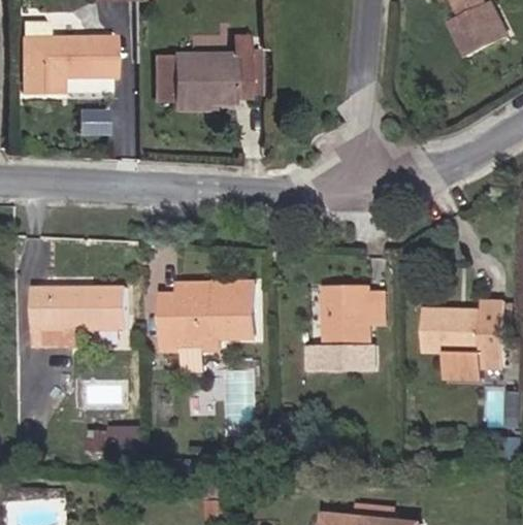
[(450,0),(457,13),(446,20),(463,55),(507,33),(491,0),(486,0),(484,1),(483,0),(450,0)]
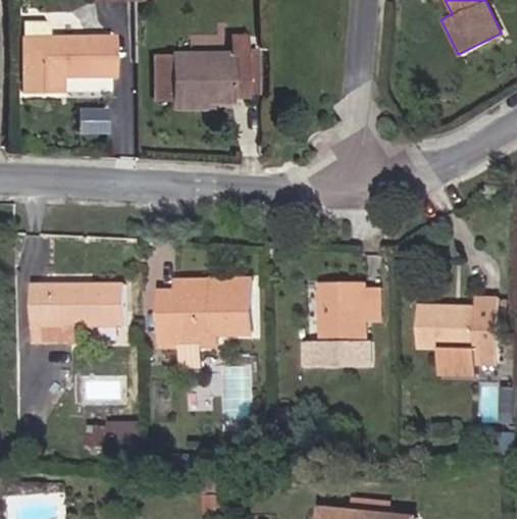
[(42,18),(15,19),(16,89),(55,89),(55,74),(107,73),(106,35),(42,36),(42,18)]
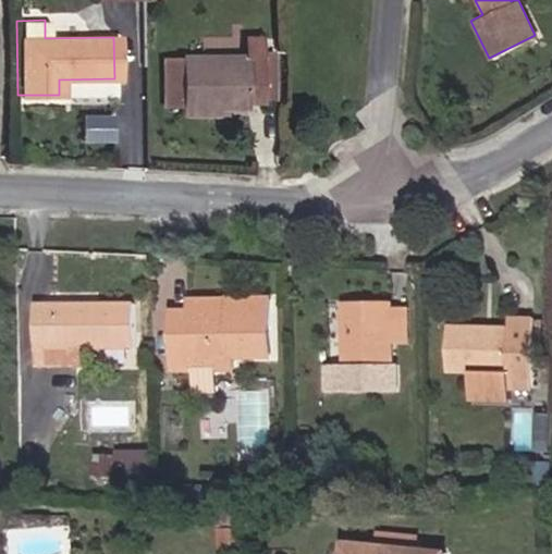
[(257,36),(240,36),(240,53),(257,53),(257,36)]
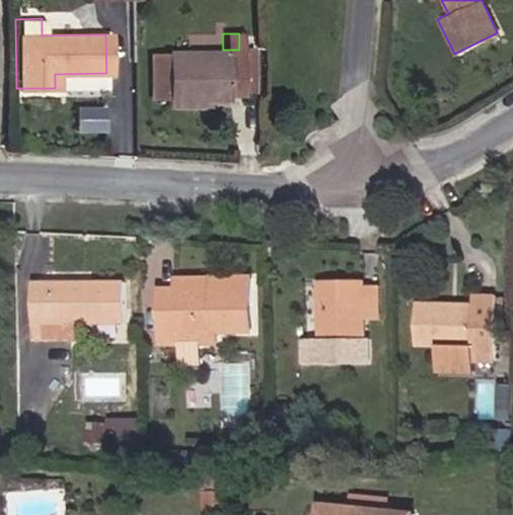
[(163,53),(147,52),(148,99),(163,99),(163,108),(198,108),(198,107),(198,100),(206,100),(225,100),(225,94),(240,94),(240,93),(239,50),(223,50),(163,50),(163,53)]
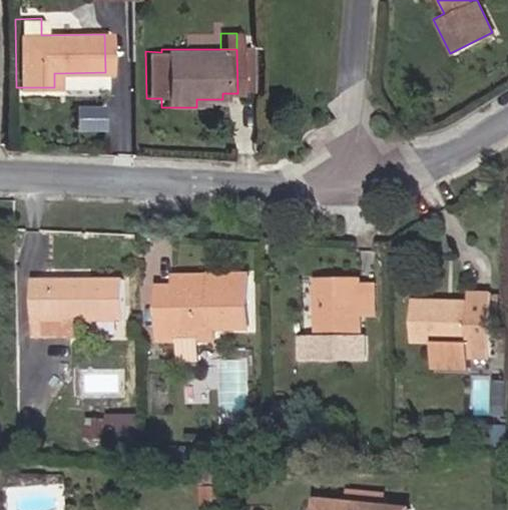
[(244,49),(236,49),(237,92),(245,92),(244,49)]
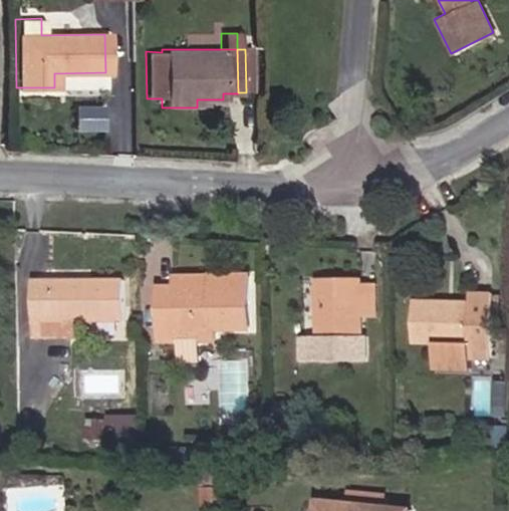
[(247,274),(205,274),(206,285),(173,285),(156,285),(156,339),(174,339),(174,360),(196,360),(196,338),(211,338),(211,328),(247,327),(247,274)]
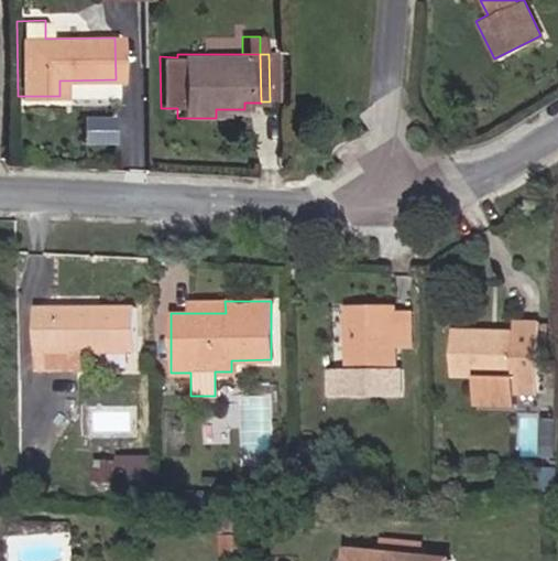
[(226,313),(225,301),(189,302),(189,313),(226,313)]
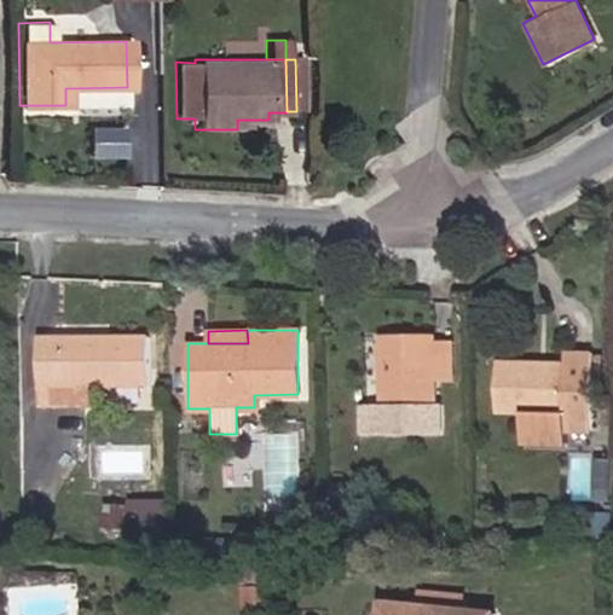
[(432,334),(377,334),(379,402),(357,402),(358,433),(438,431),(439,401),(432,401),(432,378),(432,338),(432,334)]
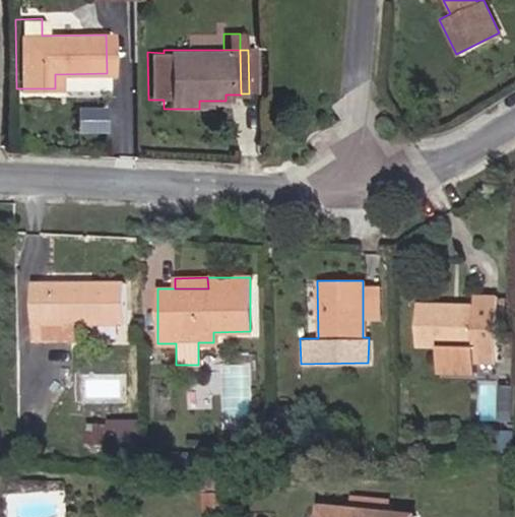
[(123,281),(29,281),(29,340),(83,340),(83,323),(123,323),(123,281)]
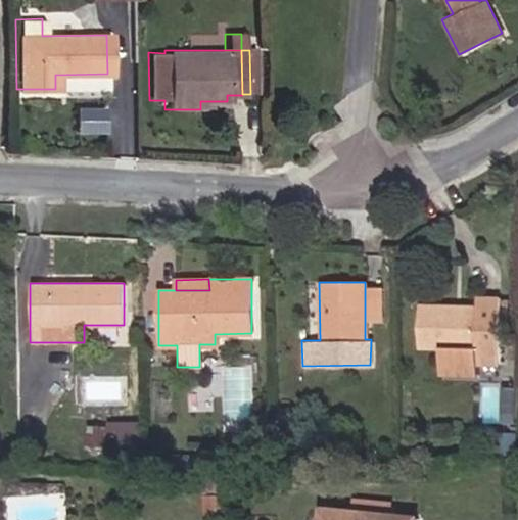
[(381,321),(381,285),(365,286),(365,320),(381,321)]
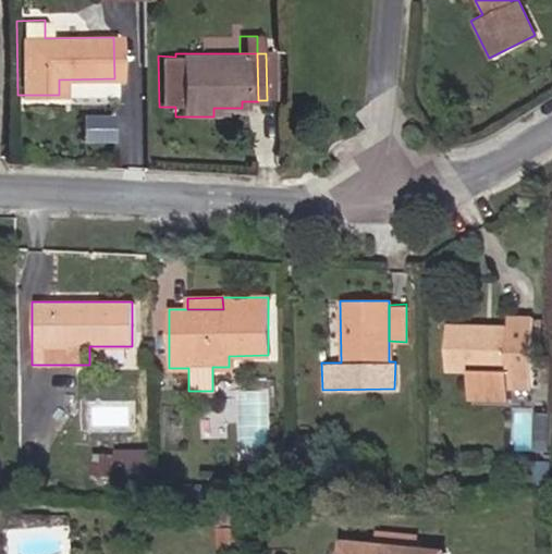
[(506,324),(445,322),(443,369),(468,369),(467,397),(506,398),(507,386),(530,388),(531,341),(532,318),(532,315),(506,314),(506,324)]
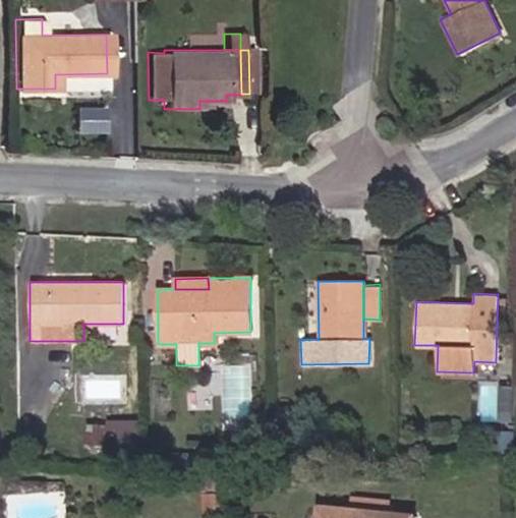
[(222,358),(222,347),(214,347),(214,353),(216,352),(216,358),(222,358)]
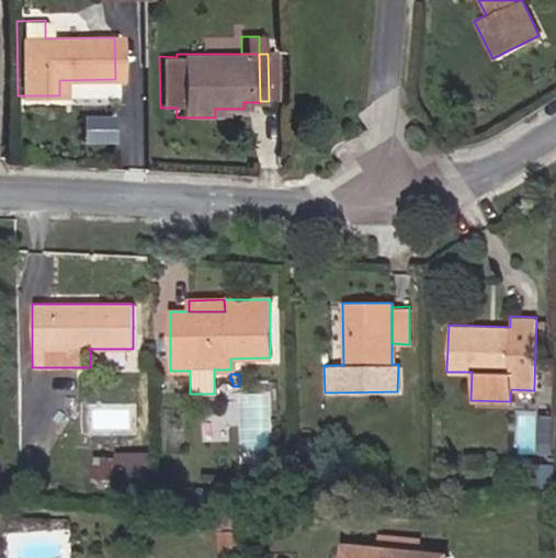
[(551,453),(552,413),(534,413),(533,452),(551,453)]
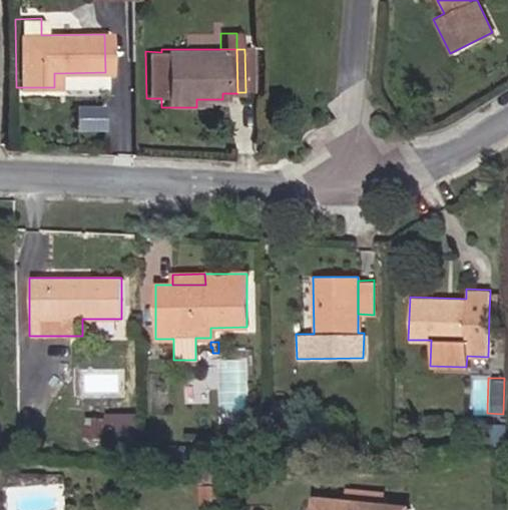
[(99,440),(101,418),(81,415),(78,439),(99,440)]
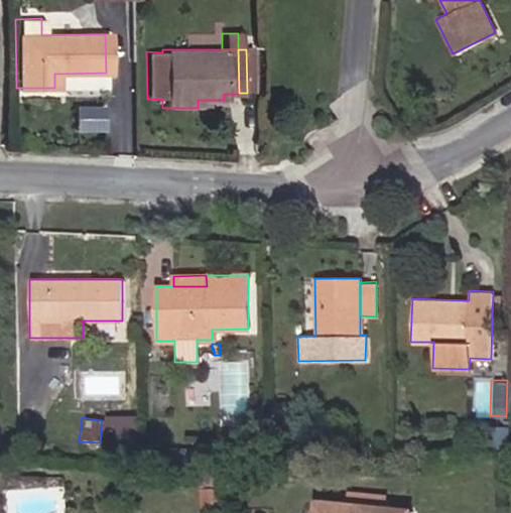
[(507,425),(480,426),(481,449),(506,447),(507,425)]
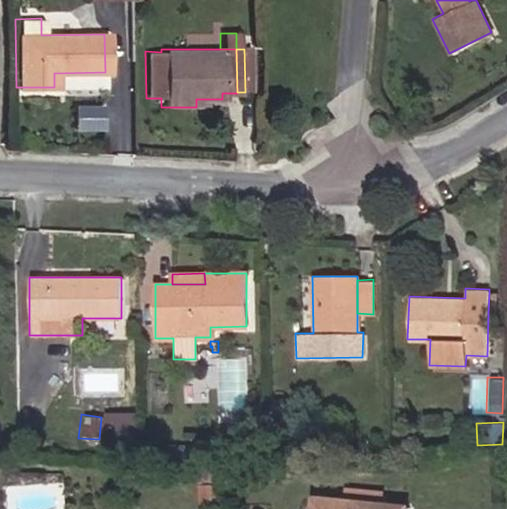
[(178,459),(178,445),(165,444),(164,458),(178,459)]
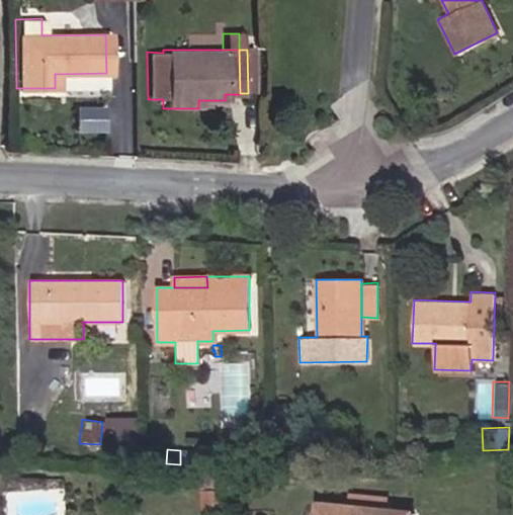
[(220,512),(219,491),(200,491),(201,512),(220,512)]
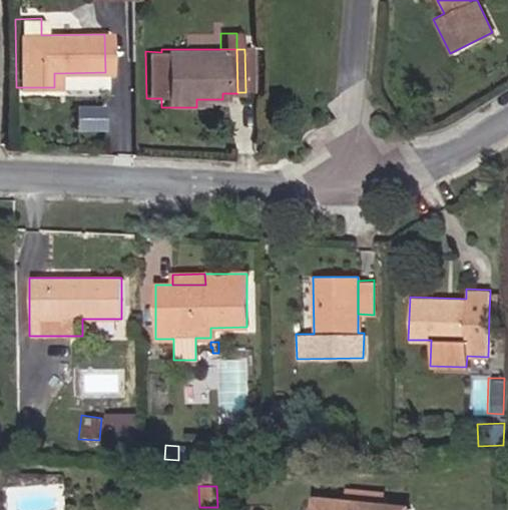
[(408,509),(409,506),(316,497),(314,509),(408,509)]
